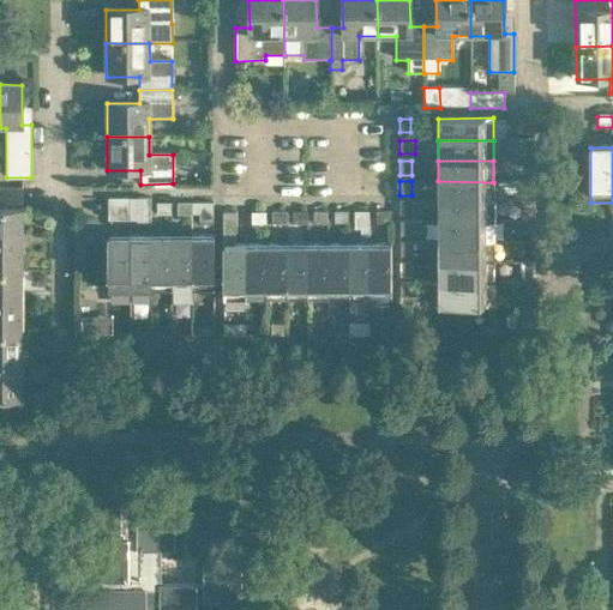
[(438,201),(493,201),(493,182),(438,181),(438,201)]
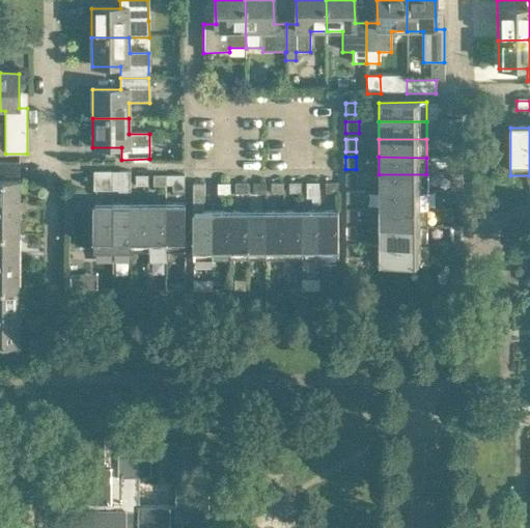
[(0,176),(19,177),(19,164),(0,163),(0,176)]
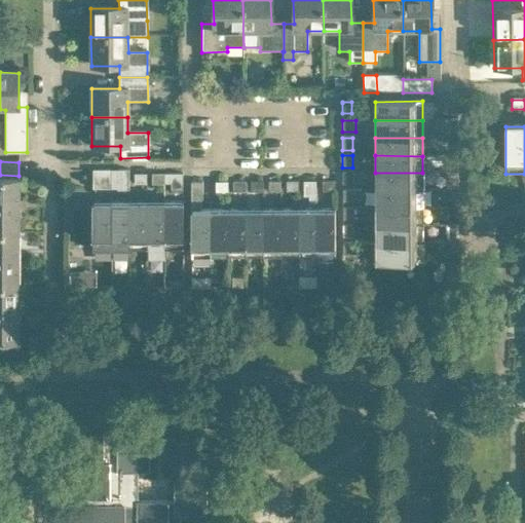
[(92,190),(111,190),(111,171),(92,171),(92,190)]
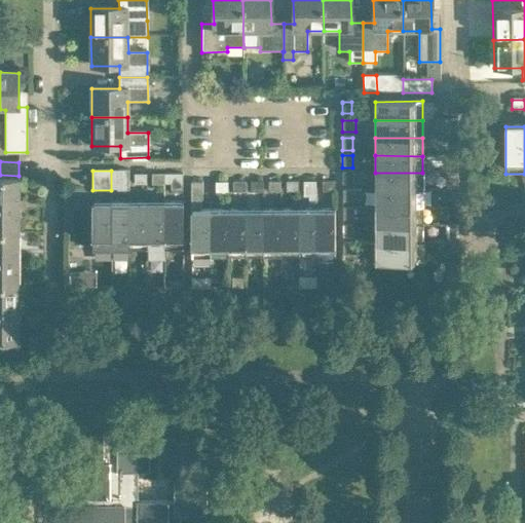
[(342,173),(342,183),(342,185),(362,185),(362,173),(342,173)]
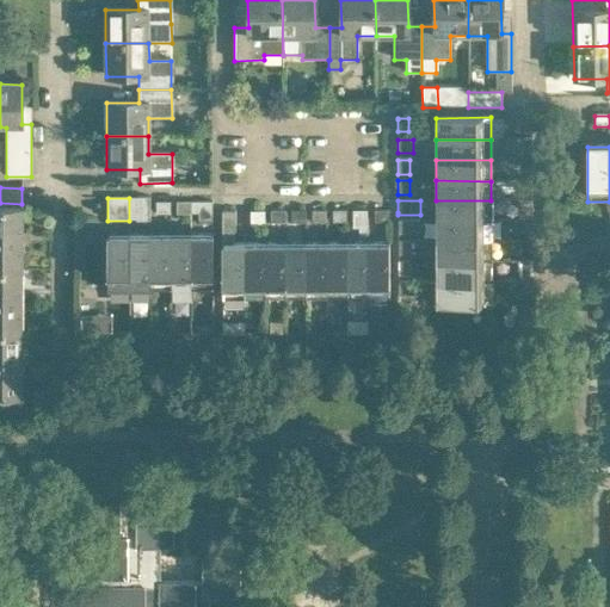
[(436,222),(491,223),(491,200),(436,200),(436,222)]
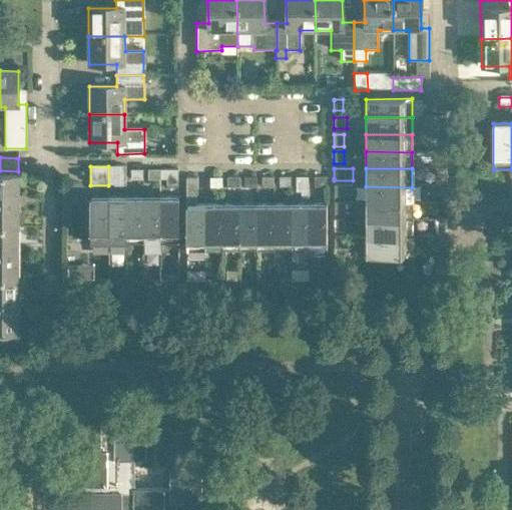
[(113,188),(125,188),(125,170),(113,170),(113,188)]
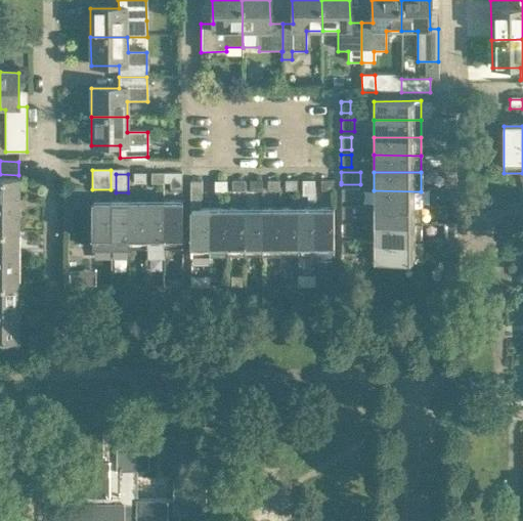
[(145,184),(145,174),(134,174),(134,184),(145,184)]
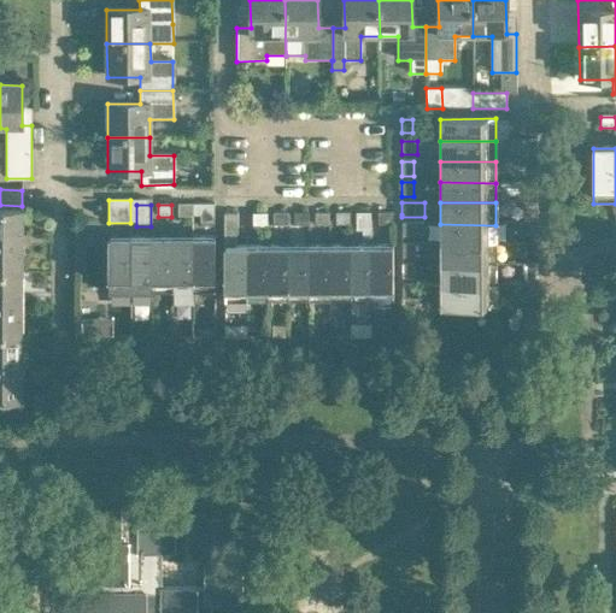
[(192,217),(192,205),(179,205),(179,217),(192,217)]
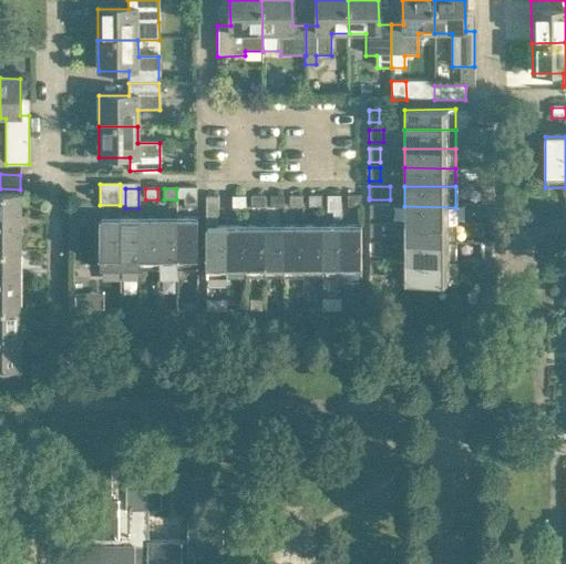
[(184,188),(184,205),(196,205),(196,188),(184,188)]
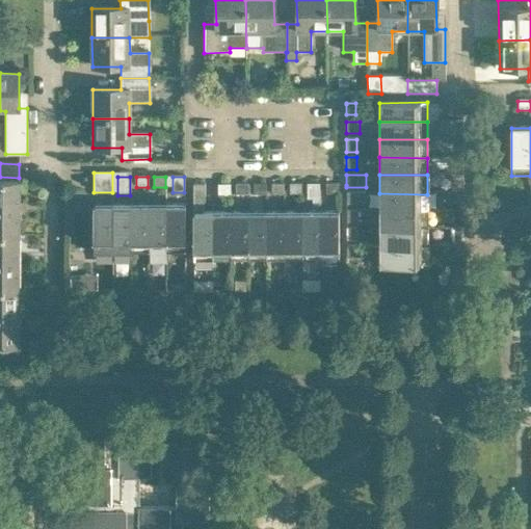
[(0,211),(19,211),(19,183),(0,182),(0,211)]
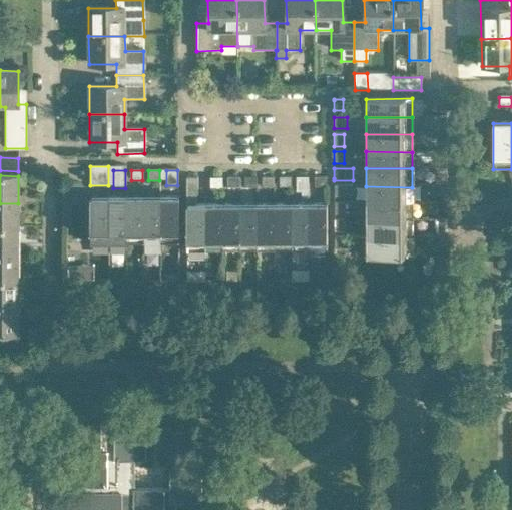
[(291,187),(291,177),(279,178),(279,187),(291,187)]
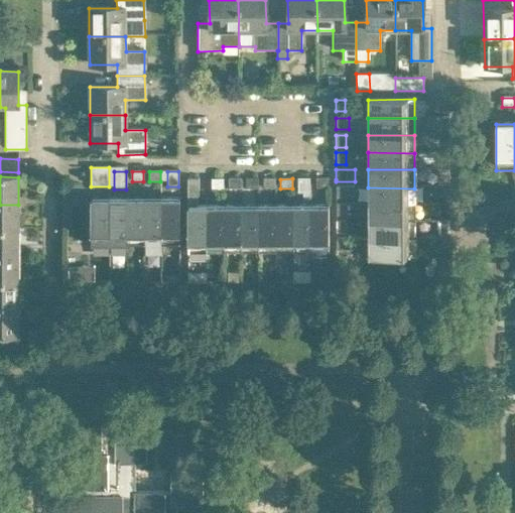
[(302,198),(309,198),(309,178),(297,178),(298,194),(302,194),(302,198)]
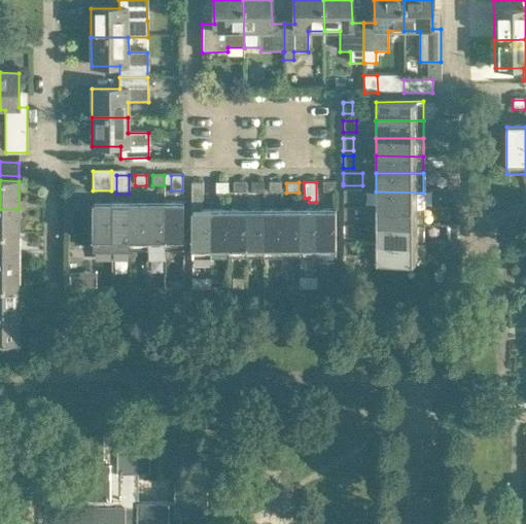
[(335,193),(335,182),(322,182),(322,193),(335,193)]
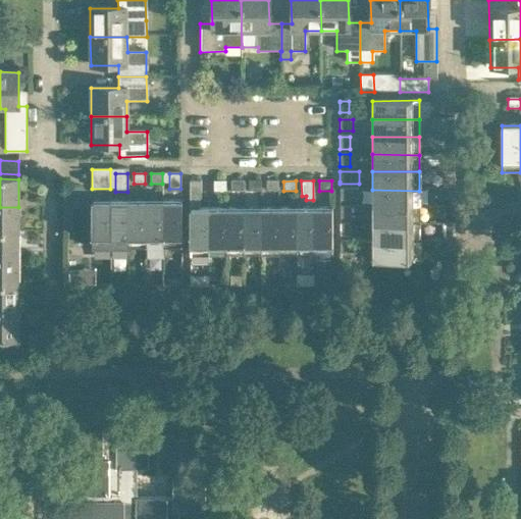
[(208,256),(208,209),(198,209),(197,199),(200,199),(200,182),(189,182),(190,256),(208,256)]
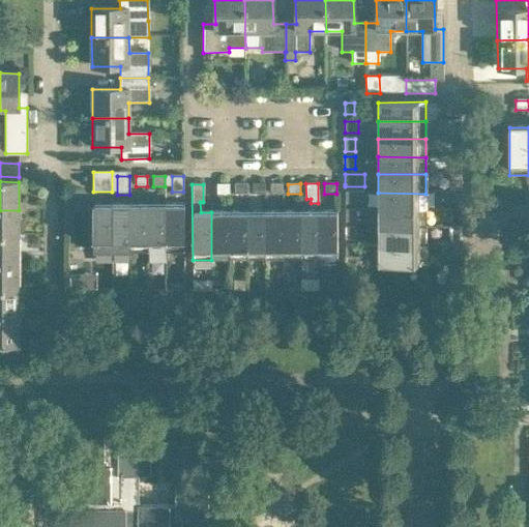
[(216,195),(229,195),(229,184),(216,184),(216,195)]
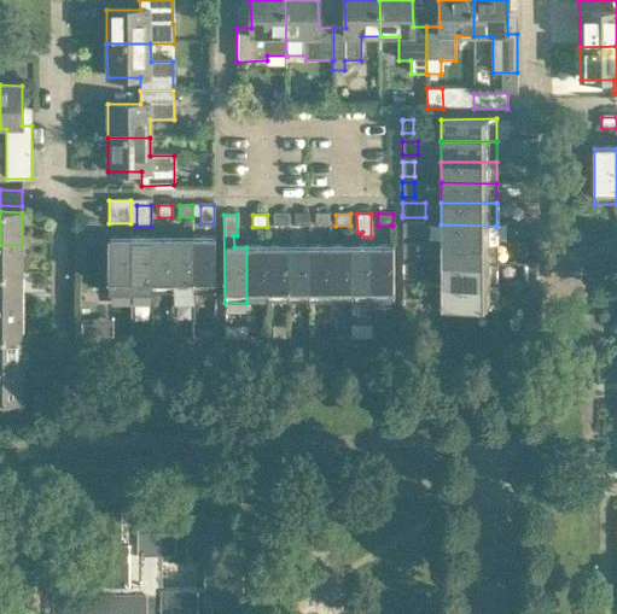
[(274,227),(287,226),(287,215),(274,215),(274,227)]
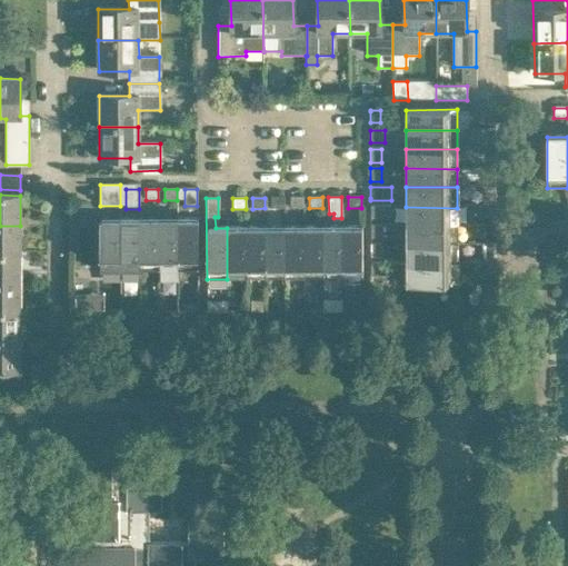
[(284,198),(271,198),(271,208),(284,208),(284,198)]
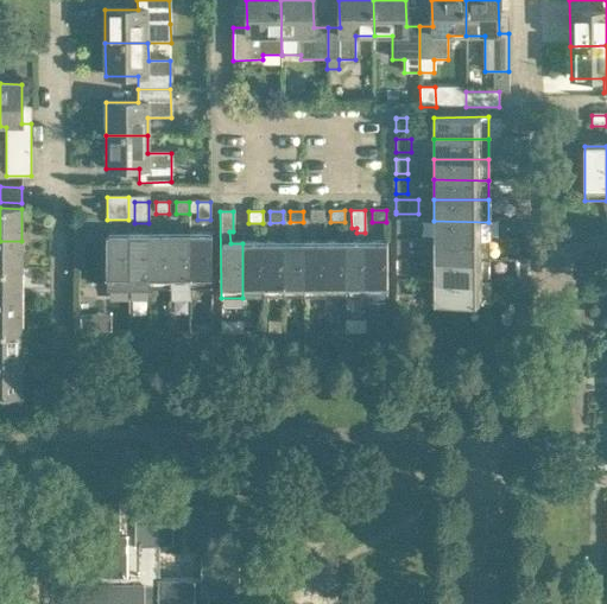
[(324,222),(323,211),(310,211),(310,222),(324,222)]
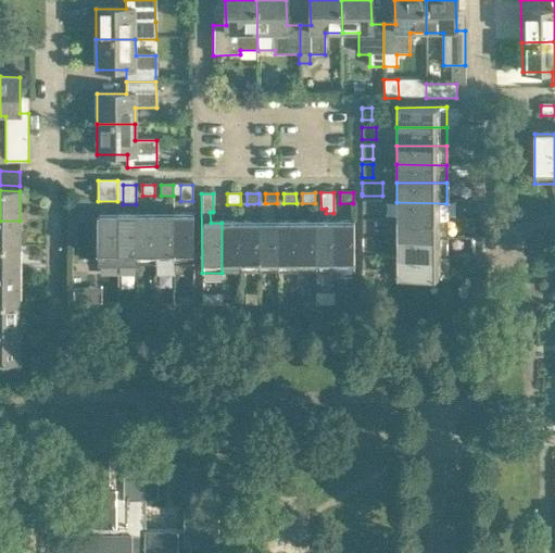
[(381,201),(362,201),(362,214),(381,214),(381,201)]
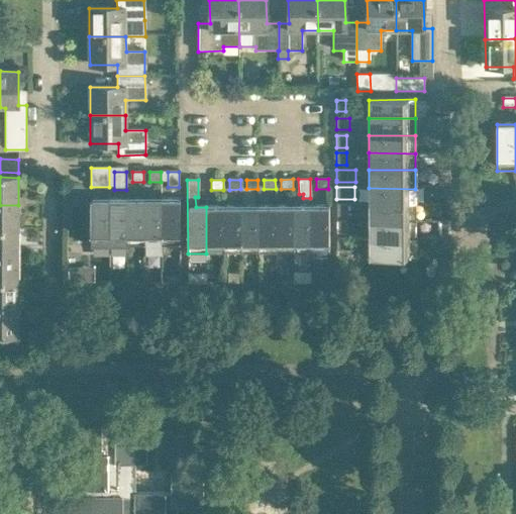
[(415,189),(369,188),(369,205),(416,205),(415,189)]
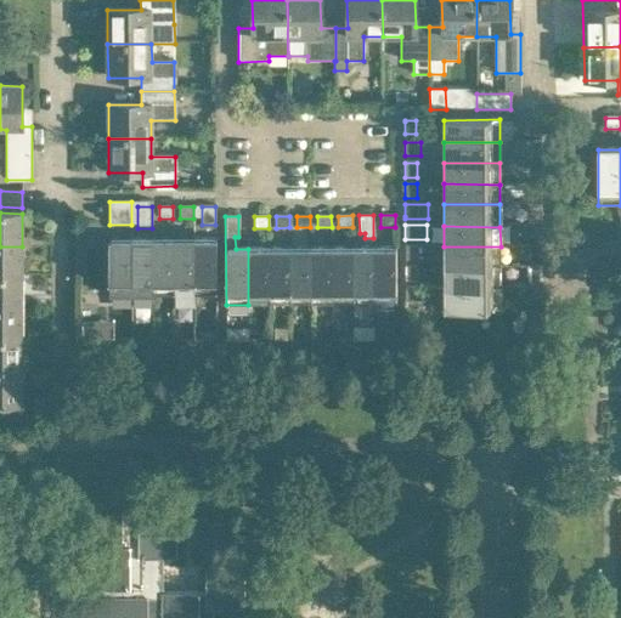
[(131,296),(152,296),(152,239),(131,241),(131,296)]
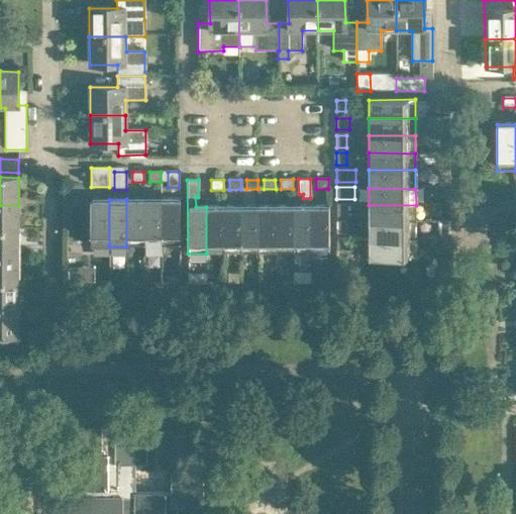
[(143,199),(126,199),(126,246),(143,246),(143,199)]
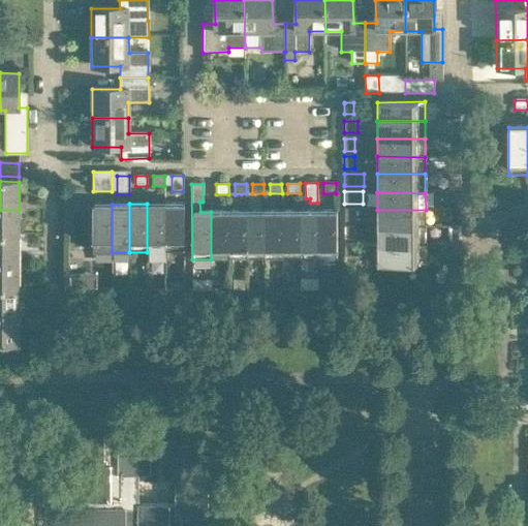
[(164,252),(164,204),(147,204),(147,252),(164,252)]
